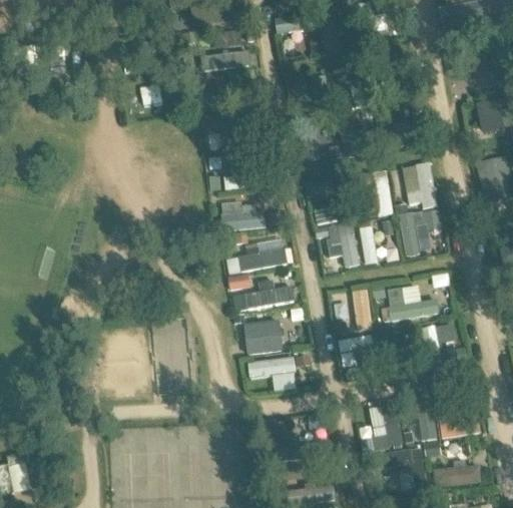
[(190,5),(193,24),(246,17),(244,0),(229,0),(190,5)]
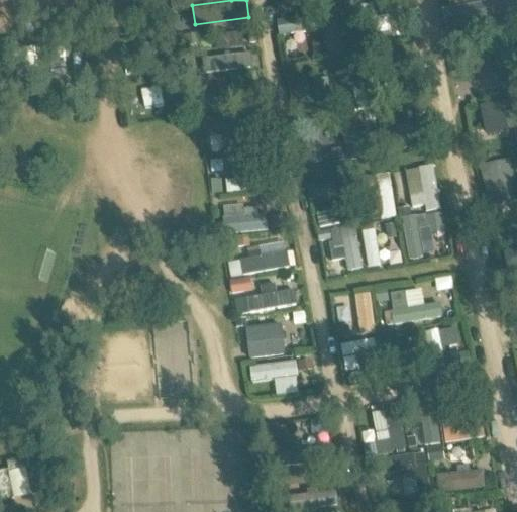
[(299,0),(302,10),(314,8),(312,0),(299,0)]
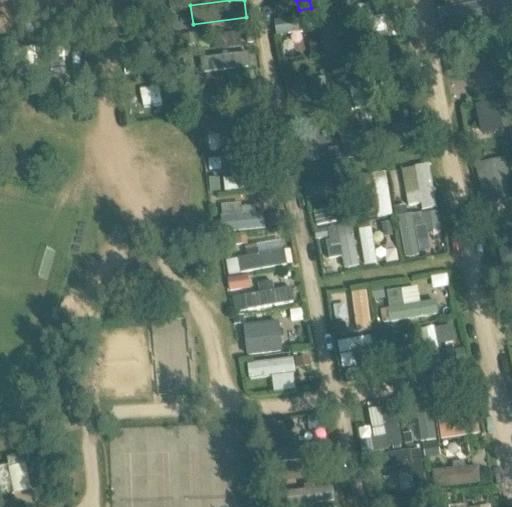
[(447,0),(449,9),(439,11),(443,34),(511,20),(511,0),(447,0)]
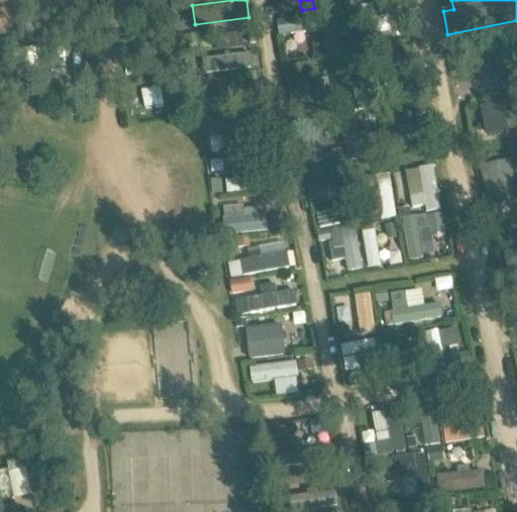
[(373,1),(360,3),(369,44),(381,42),(373,1)]
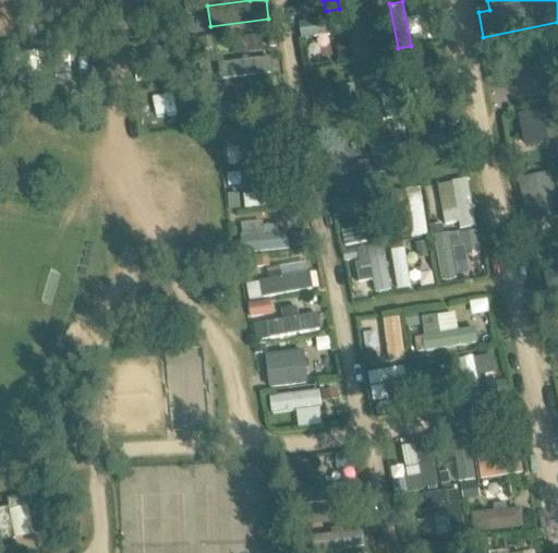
[(363,10),(347,13),(353,55),(371,51),(367,35),(365,23),(363,10)]
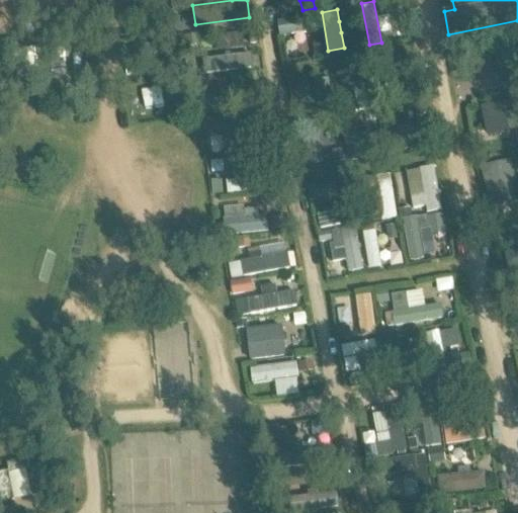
[(317,13),(278,19),(281,33),(319,27),(317,13)]
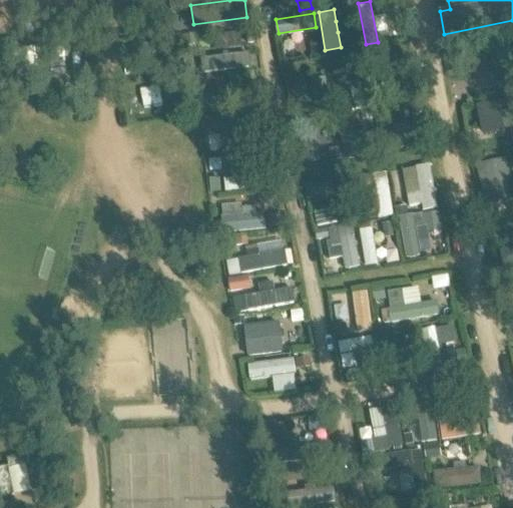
[(219,43),(235,39),(231,25),(215,30),(219,43)]
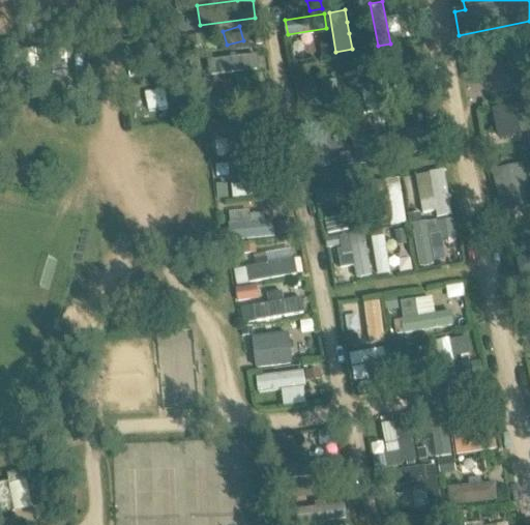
[(257,52),(208,58),(210,73),(259,66),(257,52)]
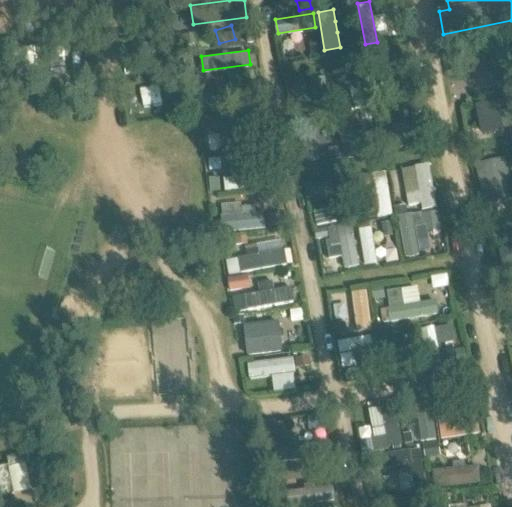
[(363,65),(348,68),(349,74),(352,88),(354,105),(369,103),(363,65)]
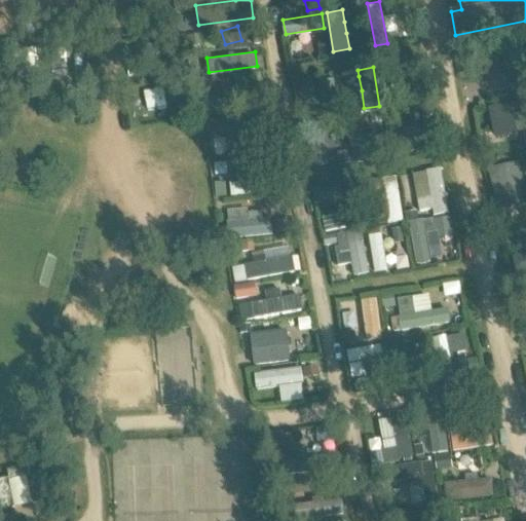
[(298,78),(304,89),(316,83),(310,72),(298,78)]
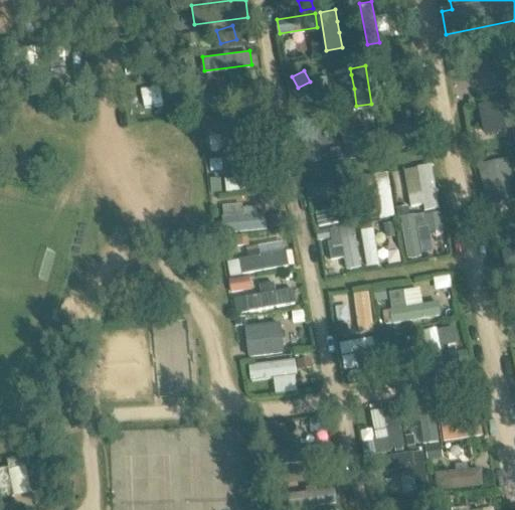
[(326,74),(313,76),(316,98),(318,112),(331,111),(326,74)]
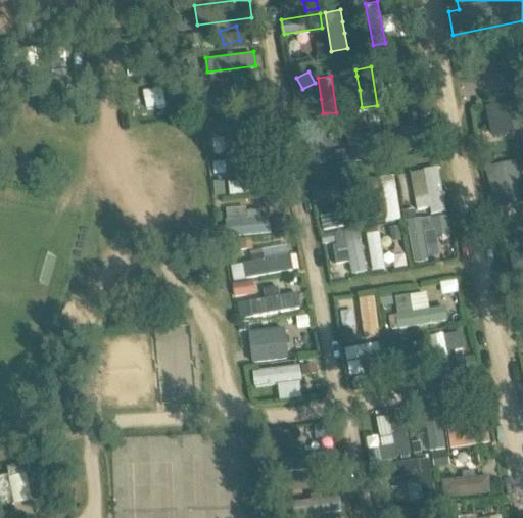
[(224,92),(219,93),(221,111),(260,105),(257,87),(239,90),(224,92)]
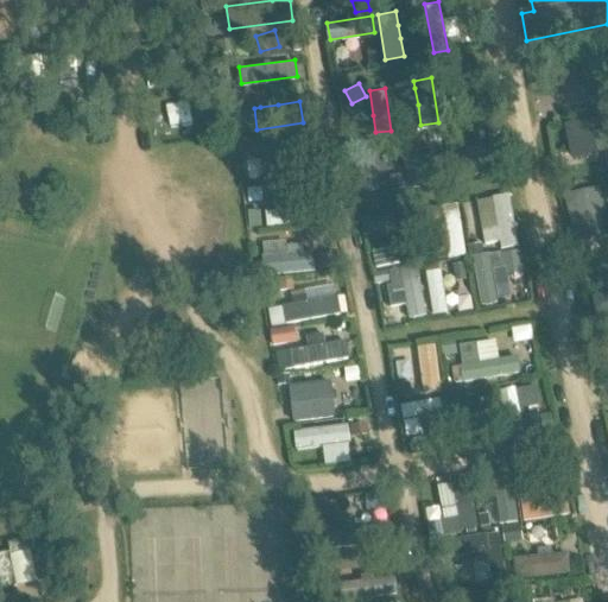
[(607,111),(565,119),(568,134),(596,128),(601,149),(607,146),(607,111)]
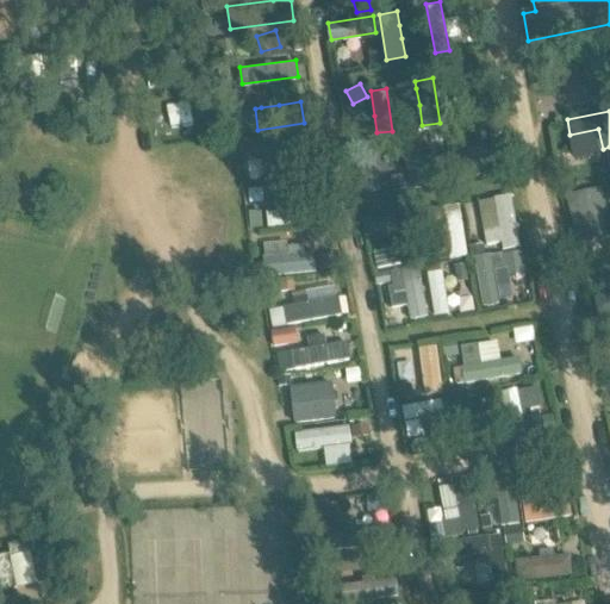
[(419,132),(402,135),(409,182),(428,179),(419,132)]
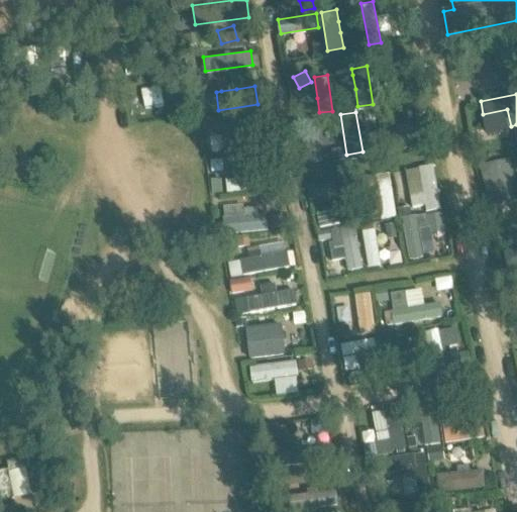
[(317,122),(301,125),(307,161),(323,158),(317,122)]
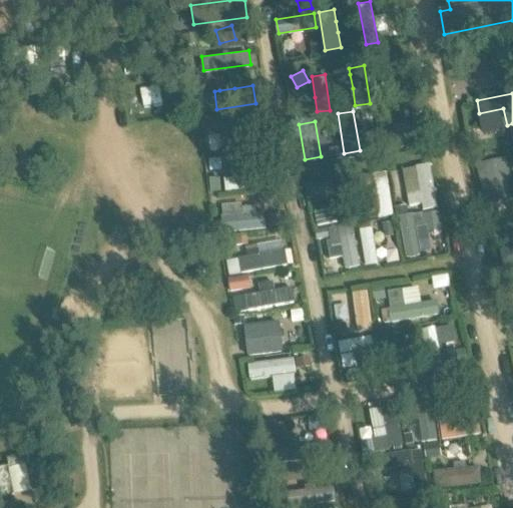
[(233,130),(220,132),(222,147),(262,142),(260,126),(246,128),(233,130)]
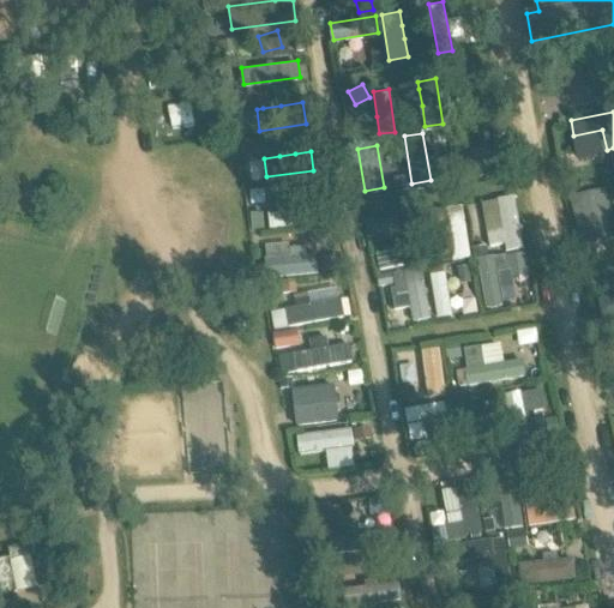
[(247,178),(263,176),(262,161),(246,162),(247,178)]
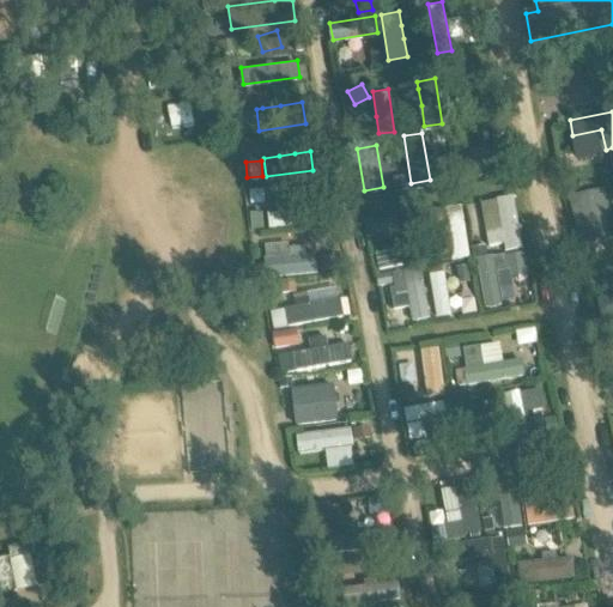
[(152,183),(163,206),(175,201),(164,178),(152,183)]
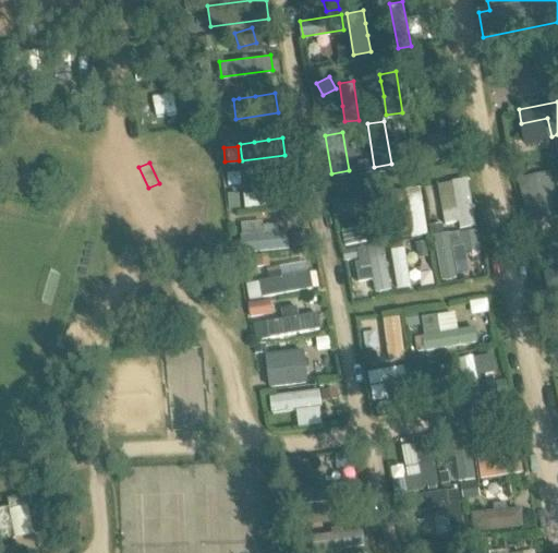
[(548,168),(517,176),(526,218),(557,212),(548,168)]
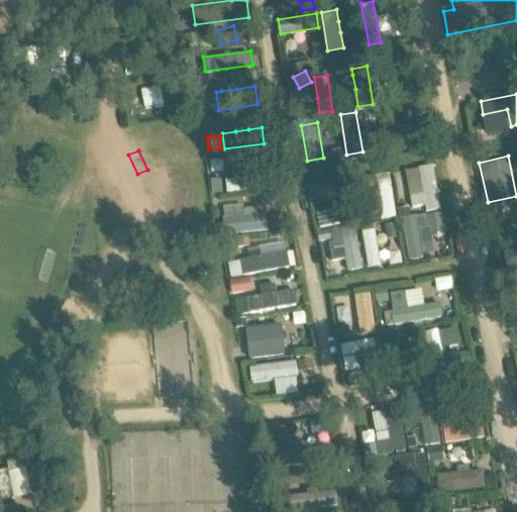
[(223,157),(210,159),(212,172),(225,170),(223,157)]
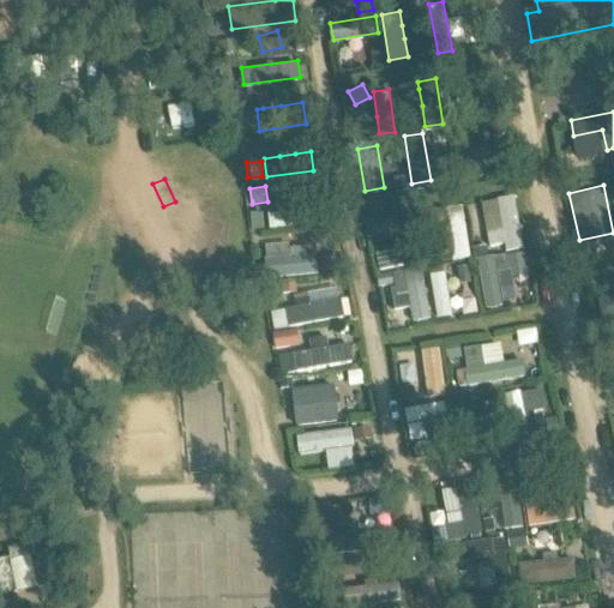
[(513,193),(497,197),(501,226),(505,240),(506,248),(523,246),(513,193)]
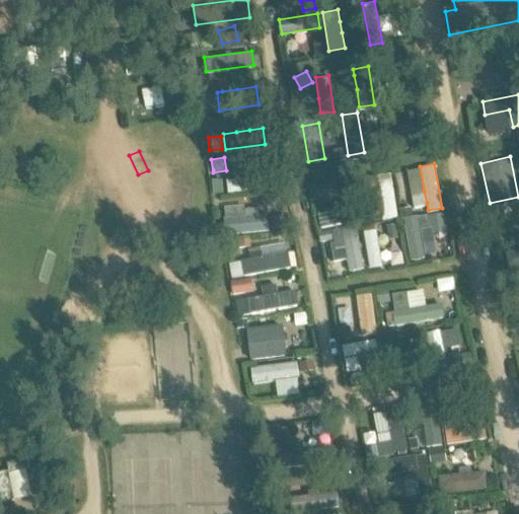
[(28,175),(28,166),(8,165),(8,175),(28,175)]
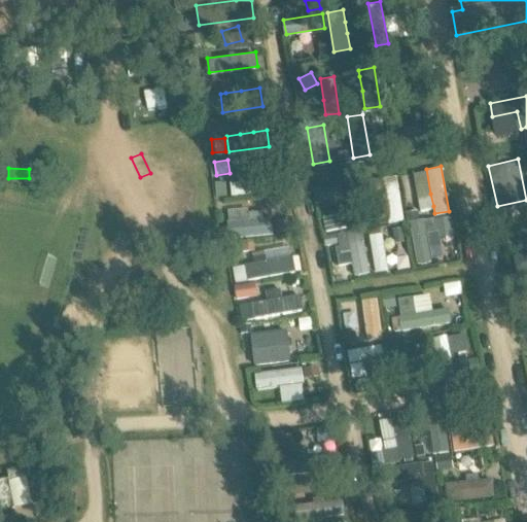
[(397,174),(383,176),(390,221),(403,219),(397,174)]
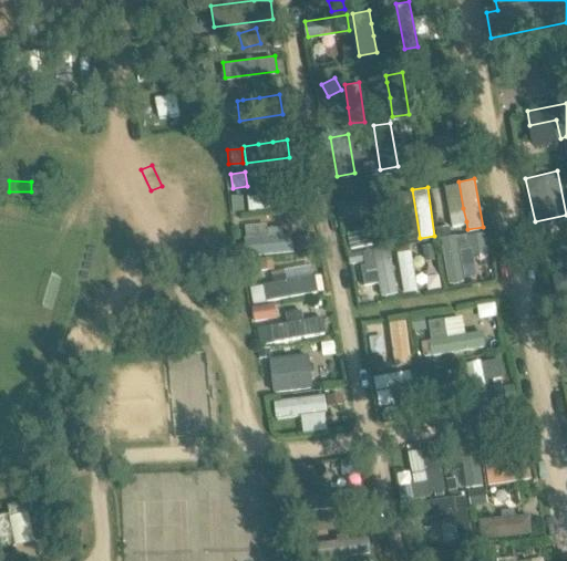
[(255,194),(248,195),(249,208),(296,201),(295,188),(268,191),(255,194)]
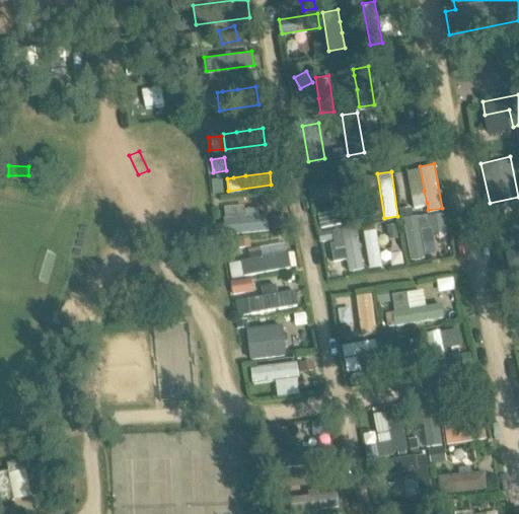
[(338,206),(319,210),(322,224),(358,218),(350,176),(332,179),(338,206)]
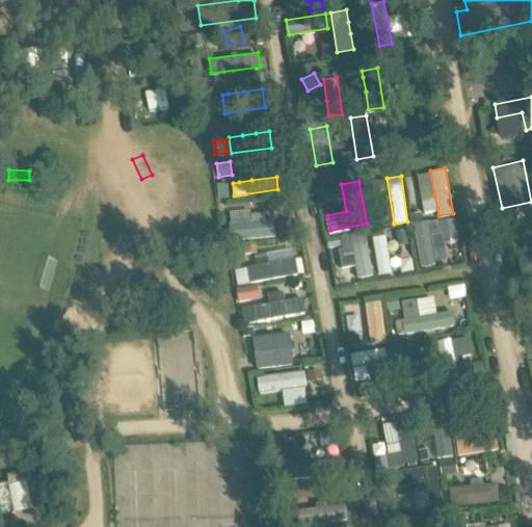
[(455,216),(440,218),(442,235),(457,233),(455,216)]
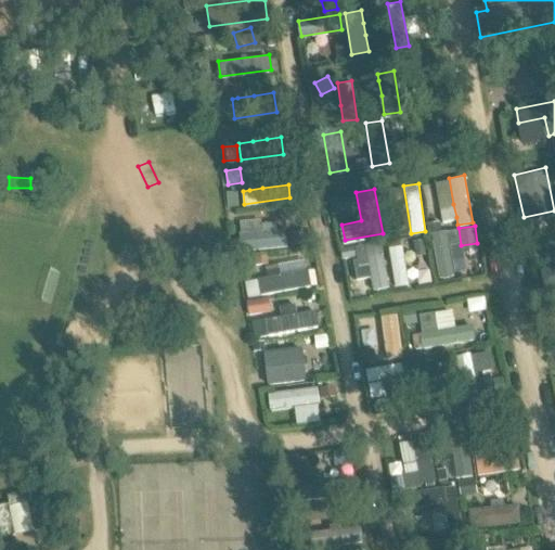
[(448,227),(431,230),(440,275),(456,271),(456,269),(451,242),(448,228),(448,227)]
